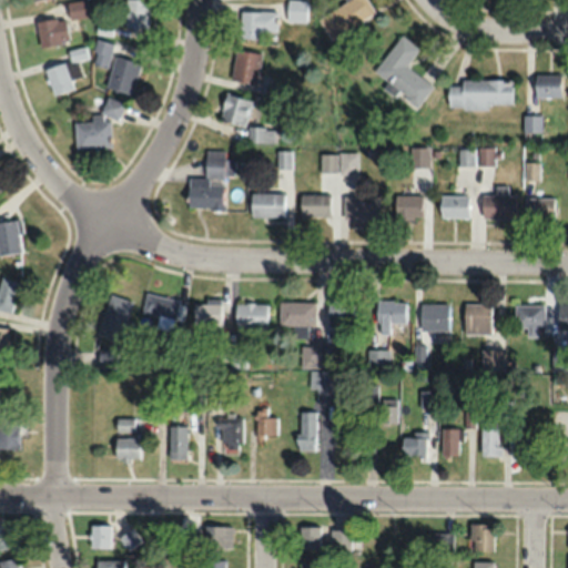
[(89,16),(87,0),(81,0),(67,2),(69,19),(89,16)]
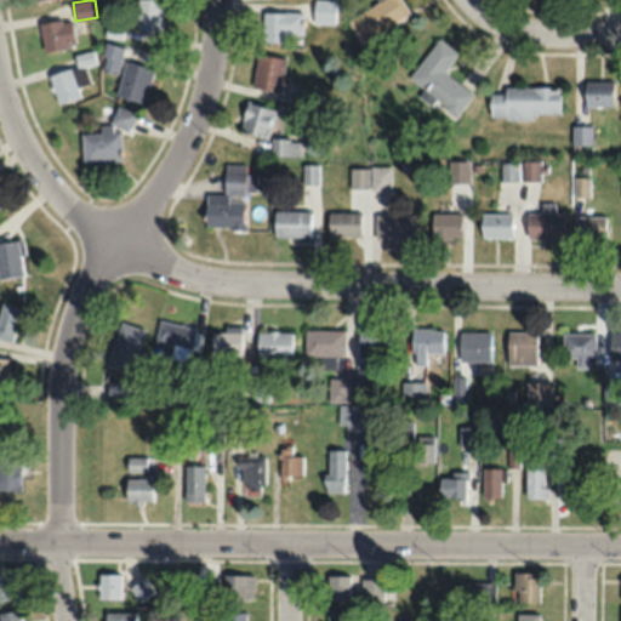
[(163,30),(161,0),(136,0),(137,30),(163,30)]
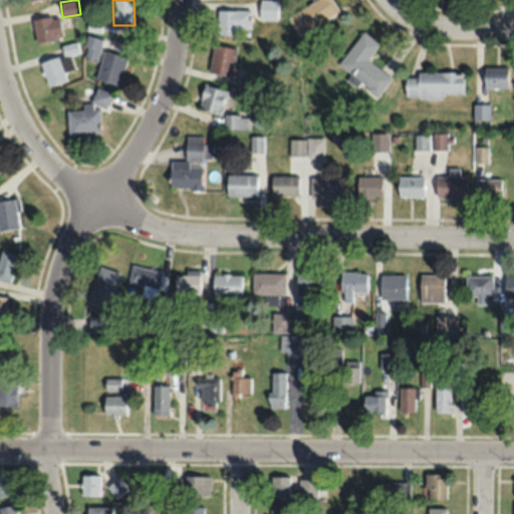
[(276,0),(259,0),(259,19),(276,19),(276,0)]
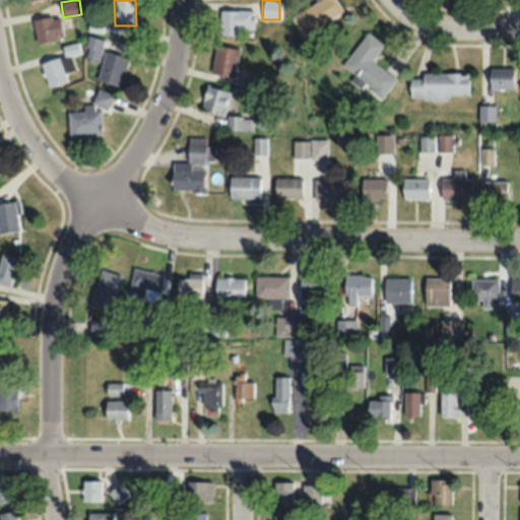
[(303,35),(344,10),(337,0),(319,0),(291,16),(303,35)]
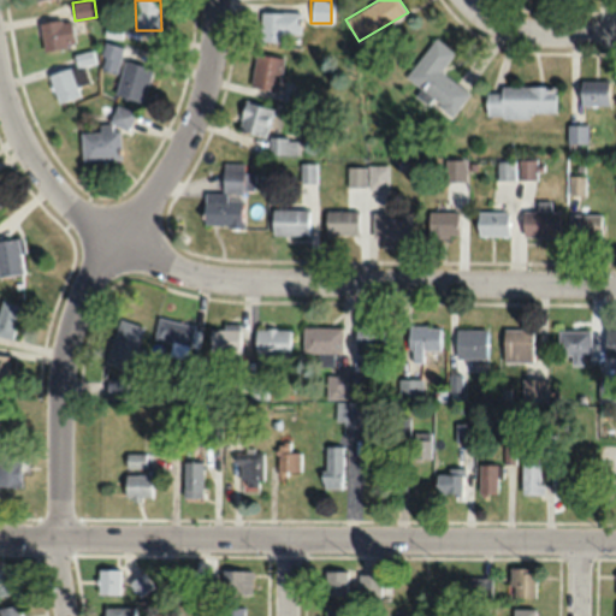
[(301,12),(259,11),(259,41),(284,42),(284,34),(301,34),(301,12)]
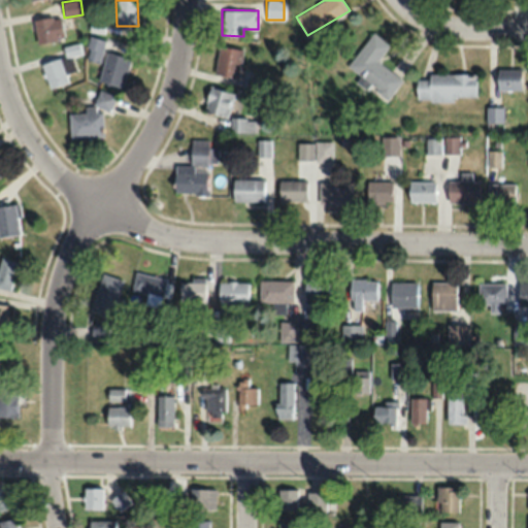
[(35,18),(35,42),(62,41),(62,17),(35,18)]
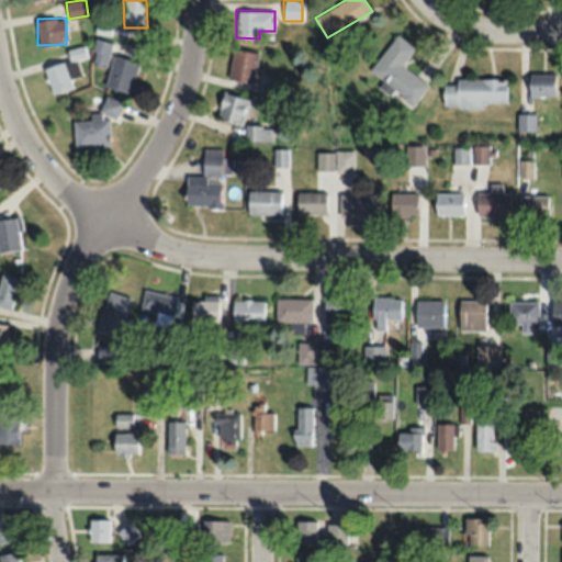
[(428,85),(402,65),(415,47),(396,34),(368,74),(413,105),(428,85)]
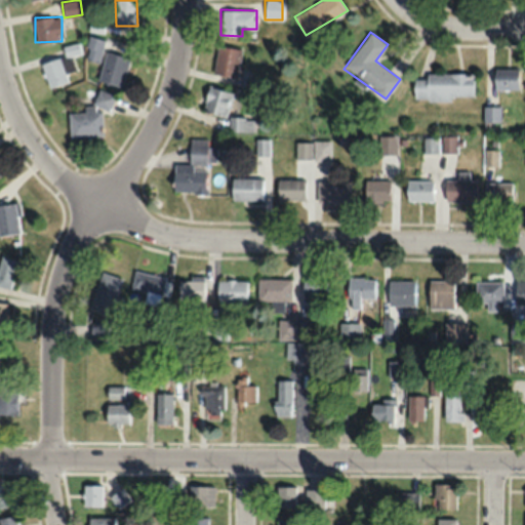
[(98,64),(105,40),(90,36),(84,59),(98,64)]
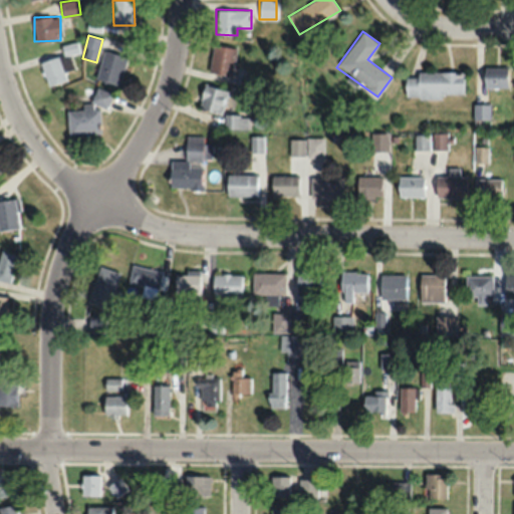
[(78,53),(77,42),(62,44),(63,54),(78,53)]
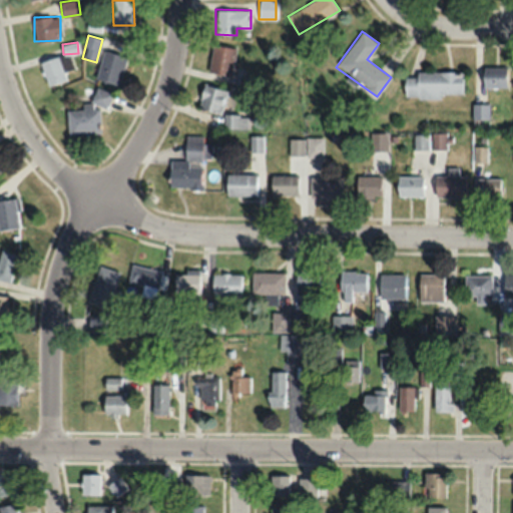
[(231,76),(235,48),(212,44),(207,72),(231,76)]
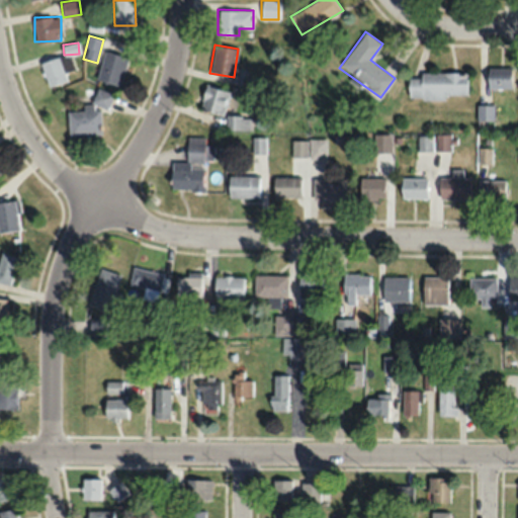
[(118,87),(128,58),(105,51),(95,79),(118,87)]
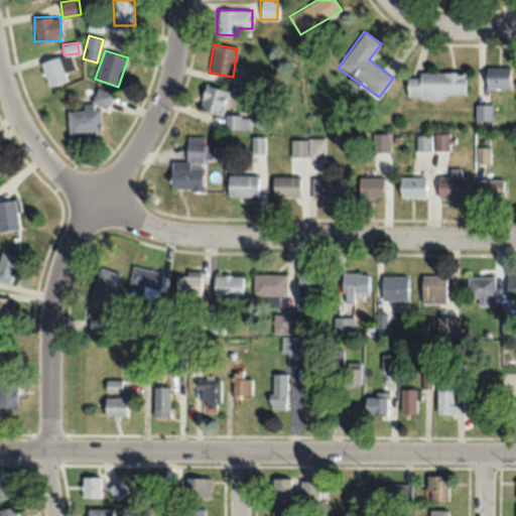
[(67,81),(58,56),(39,62),(48,88),(67,81)]
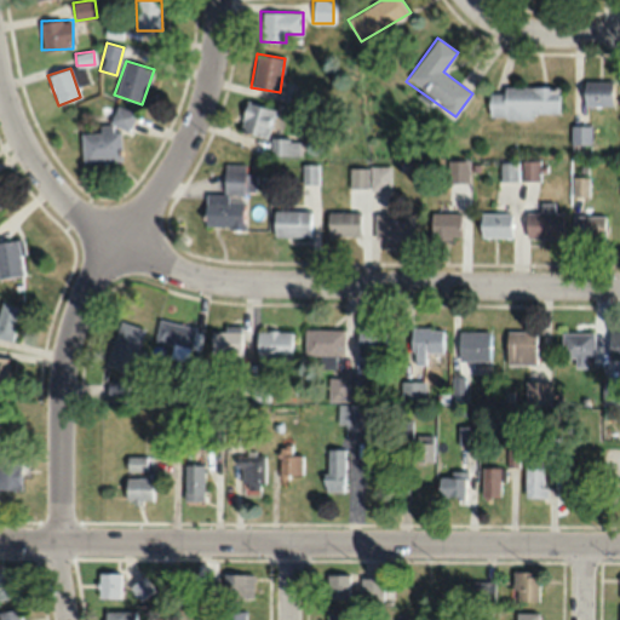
[(612,105),(612,81),(584,81),(584,105),(612,105)]
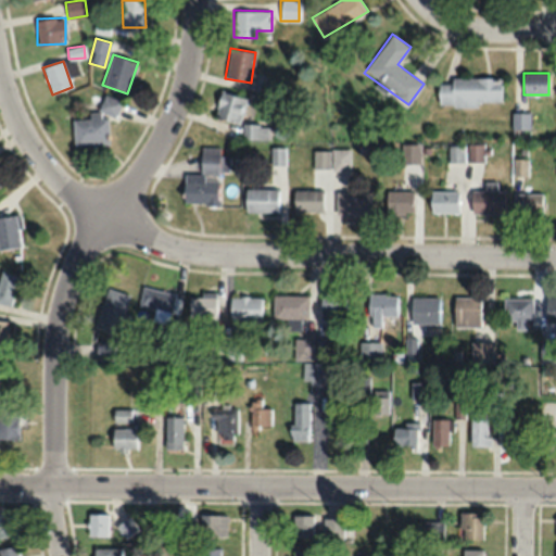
[(501,77),(451,77),(451,83),(439,83),(439,105),(501,105),(501,77)]
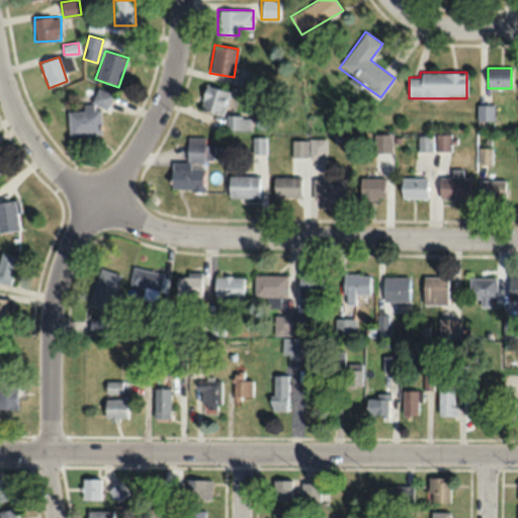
[(243,86),(254,88),(256,79),(245,77),(243,86)]
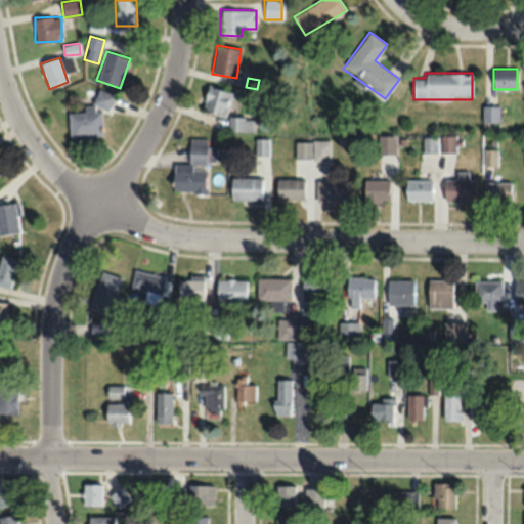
[(224,118),(232,93),(209,86),(201,111),(224,118)]
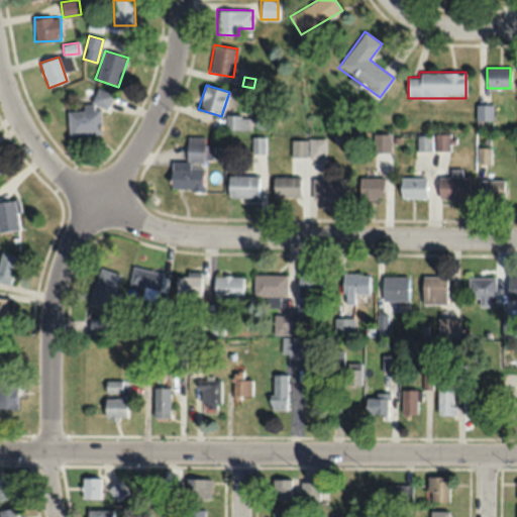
[(69,136),(101,134),(100,109),(111,109),(109,91),(93,92),(94,105),(83,105),(83,111),(67,112),(69,136)]
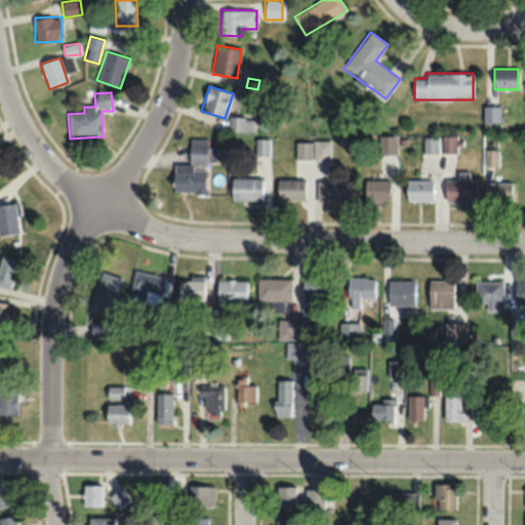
[(484,122),(499,122),(499,107),(484,107),(484,122)]
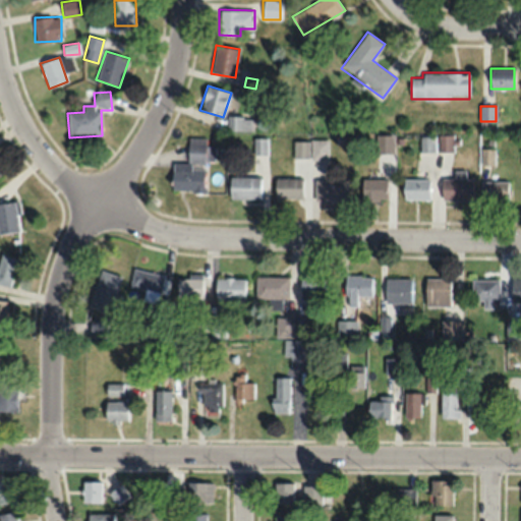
[(249,131),(249,118),(228,118),(228,131),(249,131)]
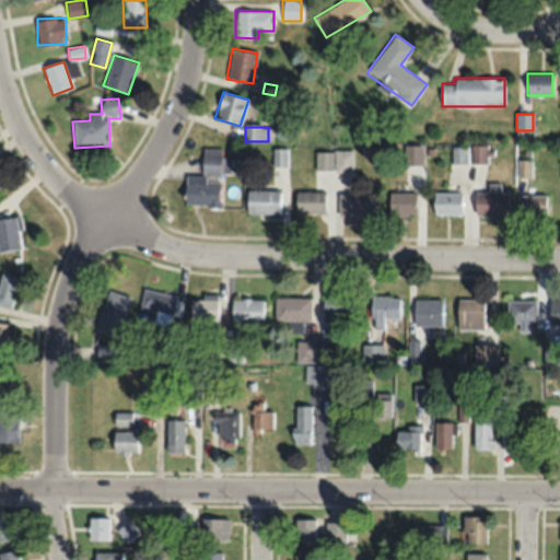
[(406,146),(406,165),(423,165),(423,146),(406,146)]
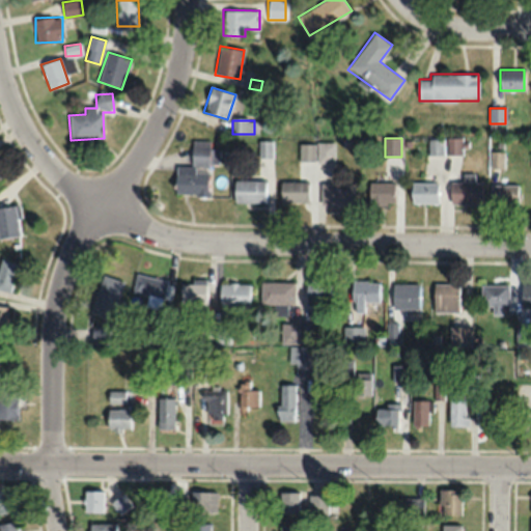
[(427,139),(427,156),(462,156),(462,139),(427,139)]
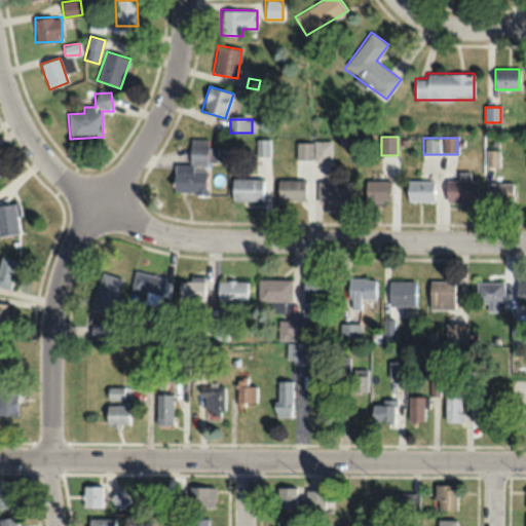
[(174,193),(205,195),(207,162),(217,163),(217,147),(208,147),(209,140),(190,139),(189,164),(175,164),(174,193)]
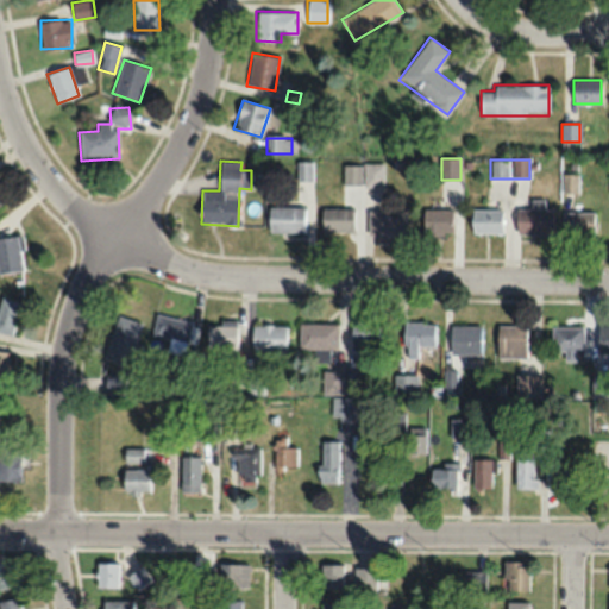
[(383,163),(363,163),(363,187),(383,187),(383,163)]
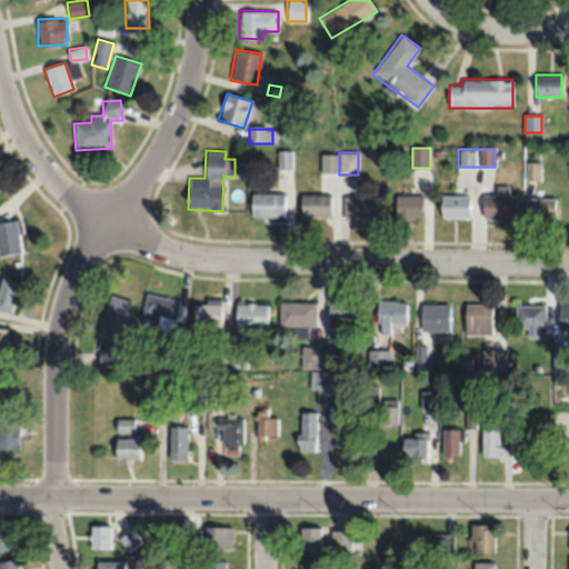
[(320,173),(337,173),(337,153),(320,153),(320,173)]
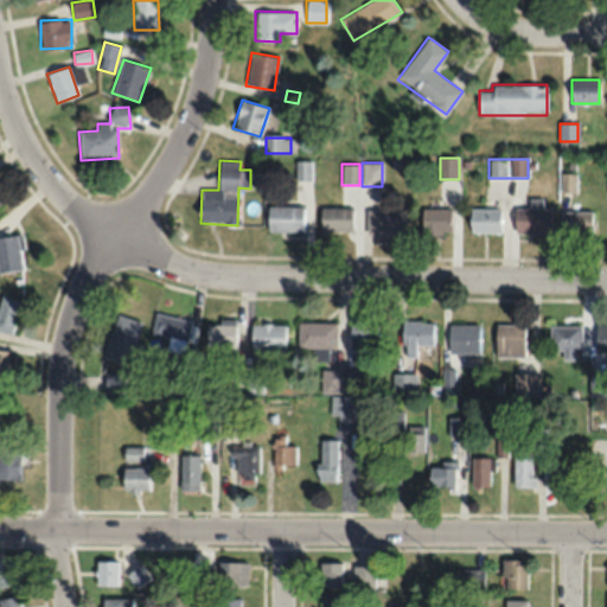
[(304,232),(304,206),(267,206),(267,232),(304,232)]
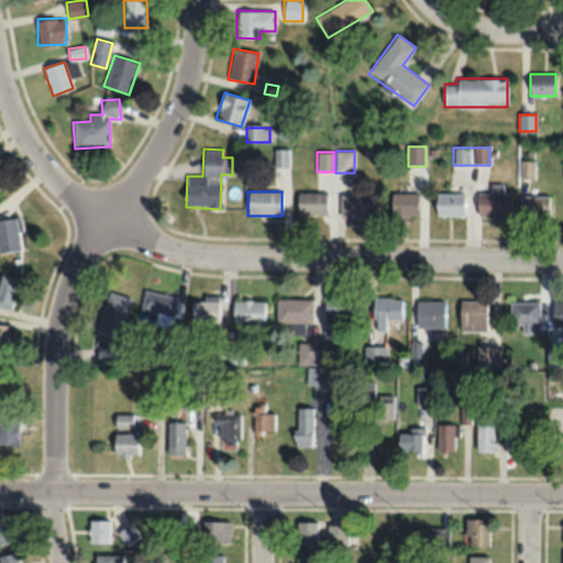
[(296,214),(327,214),(327,192),(296,192),(296,214)]
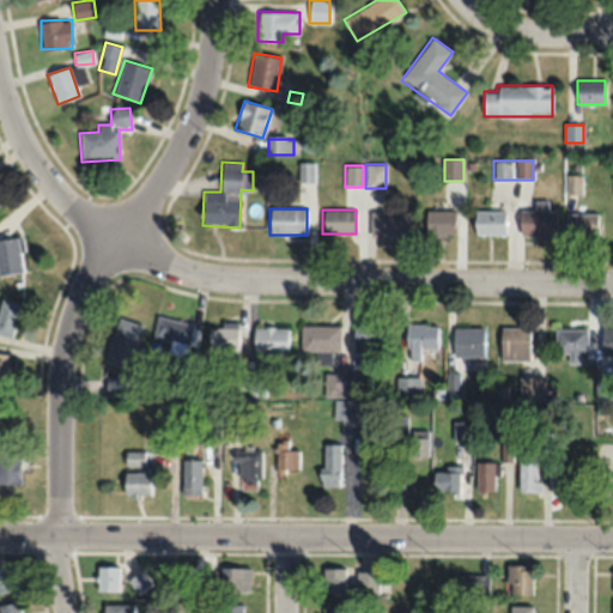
[(556,210),(520,210),(520,236),(556,236),(556,210)]
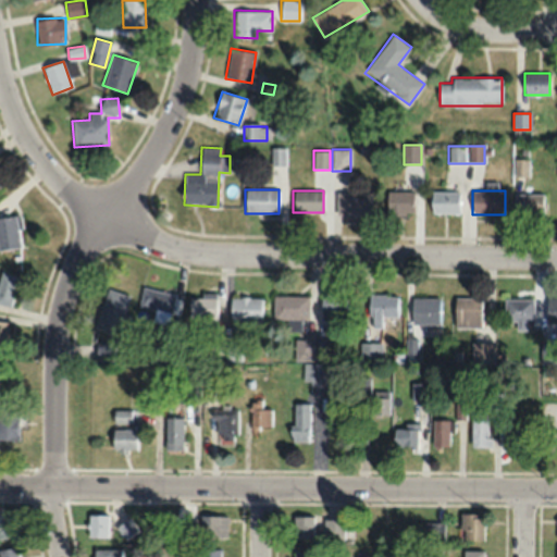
[(412,213),(412,192),(385,192),(385,213),(412,213)]
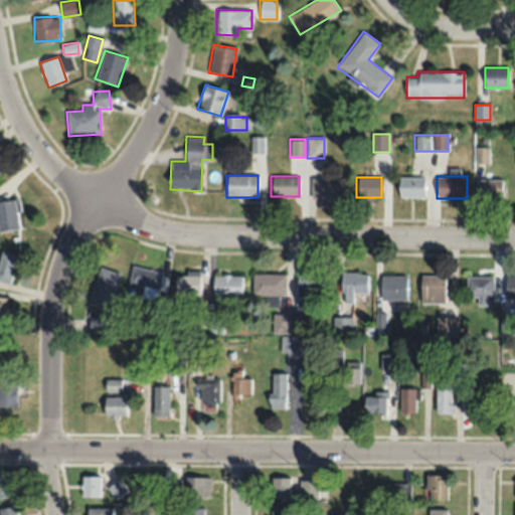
[(423,198),(423,177),(398,177),(398,198),(423,198)]
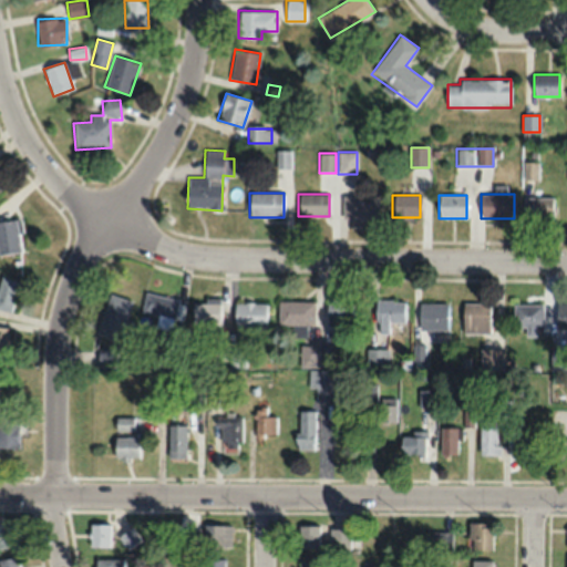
[(342,219),(377,219),(377,196),(342,196),(342,219)]
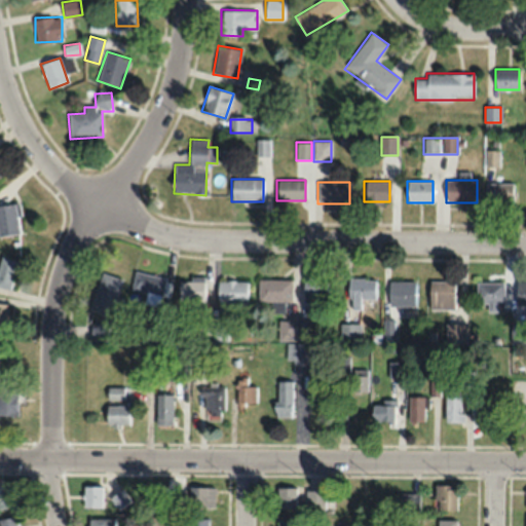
[(514,204),(514,183),(488,183),(488,204),(514,204)]
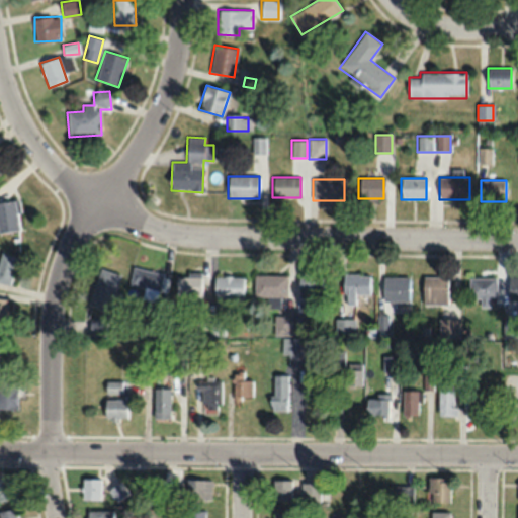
[(0,234),(20,231),(15,200),(0,202),(0,234)]
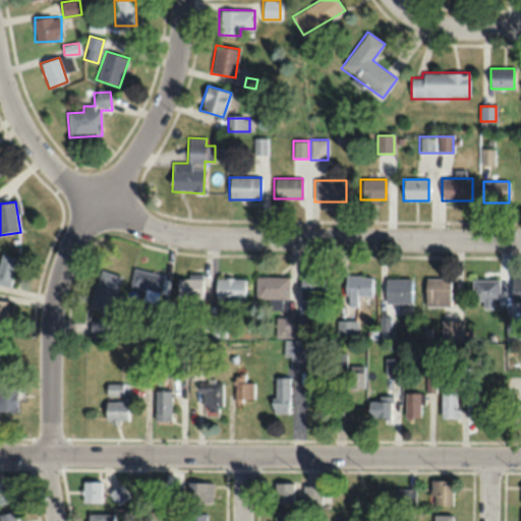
[(0,257),(0,284),(9,287),(16,258),(1,254),(0,257)]
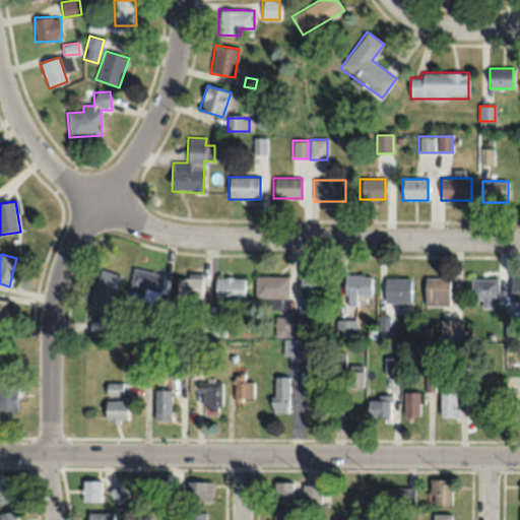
[(112,312),(123,276),(101,269),(89,305),(112,312)]
